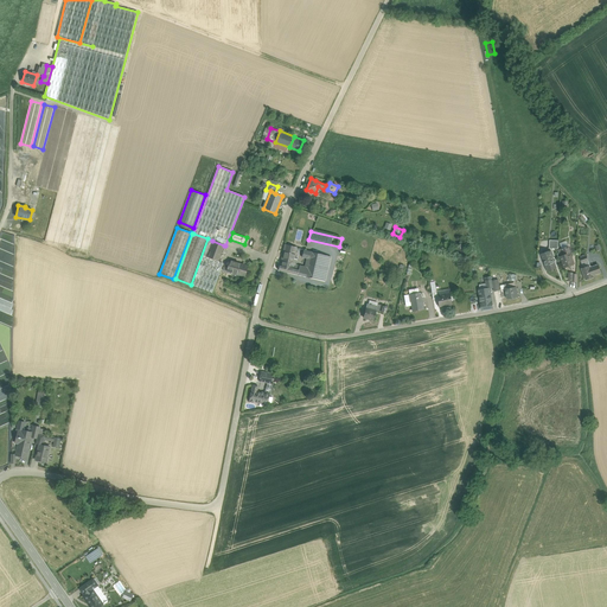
[(208,238),(191,285),(193,286),(212,293),(223,263),(218,261),(206,257),(212,241),(208,238)]
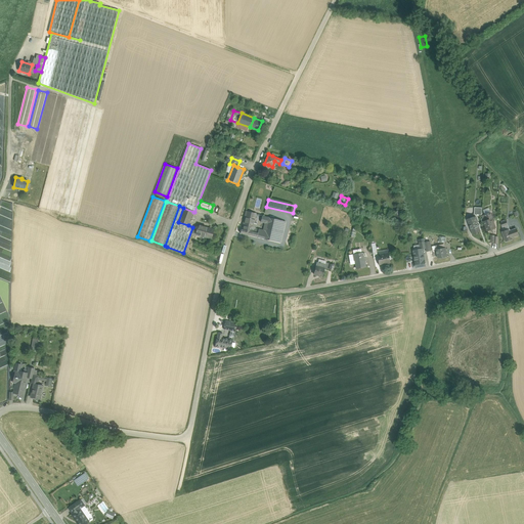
[(193,212),(183,208),(178,222),(188,225),(193,212)]
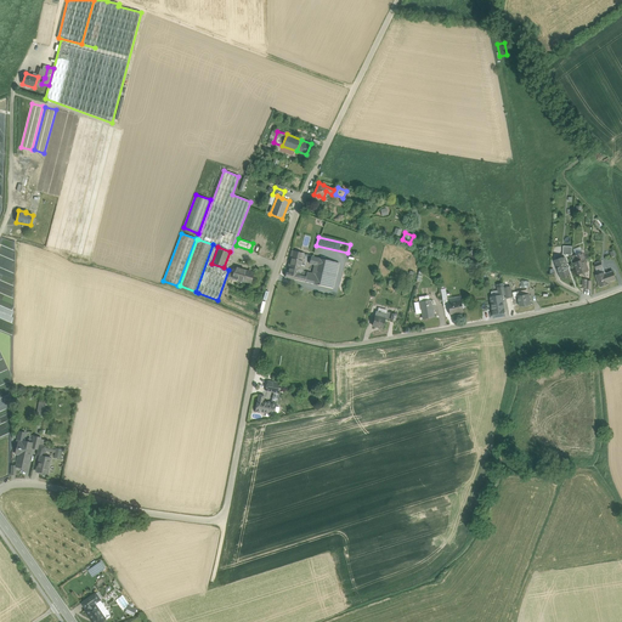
[(306,255),(293,252),(288,272),(306,277),(307,272),(303,272),(306,255)]
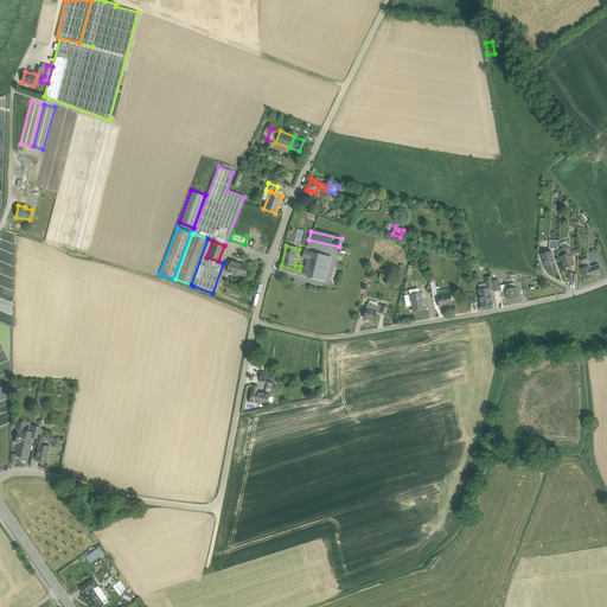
[(568,247),(562,249),(562,250),(564,256),(561,257),(566,268),(569,266),(569,268),(572,269),(573,268),(574,266),(574,264),(570,254),(572,254),(568,247)]
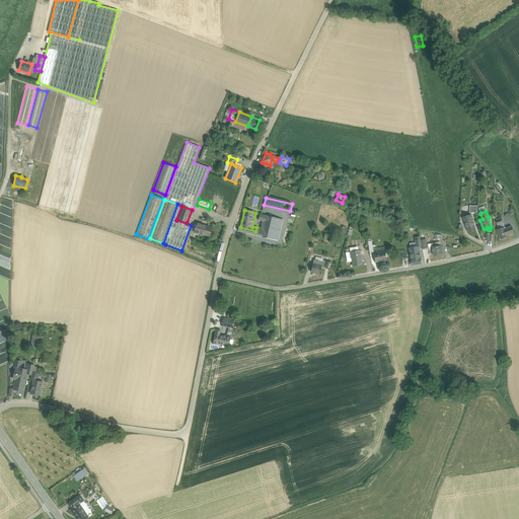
[(261,228),(256,227),(255,231),(254,235),(262,236),(267,215),(260,214),(258,220),(263,221),(261,228)]
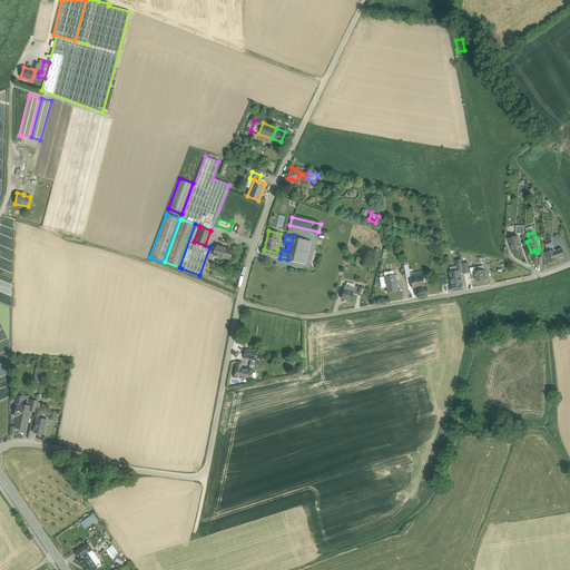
[(293,236),(287,259),(298,263),(300,255),(304,239),(293,236)]
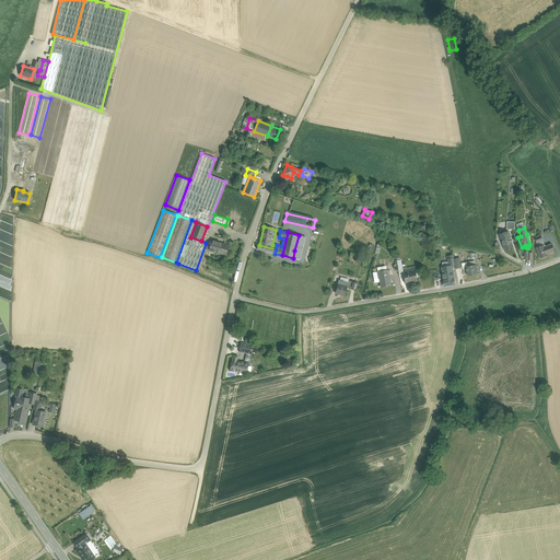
[(509,232),(502,234),(504,238),(501,240),(505,251),(513,247),(511,241),(510,236),(509,232)]
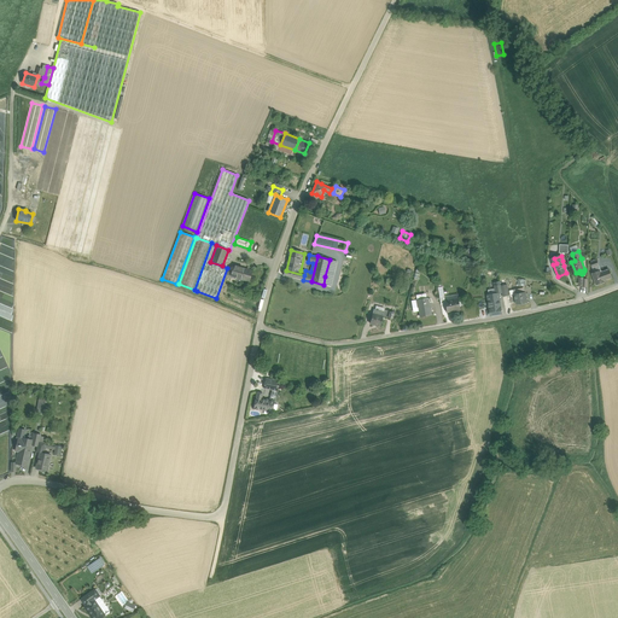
[(245,269),(234,266),(232,273),(227,272),(227,275),(243,279),(245,269)]
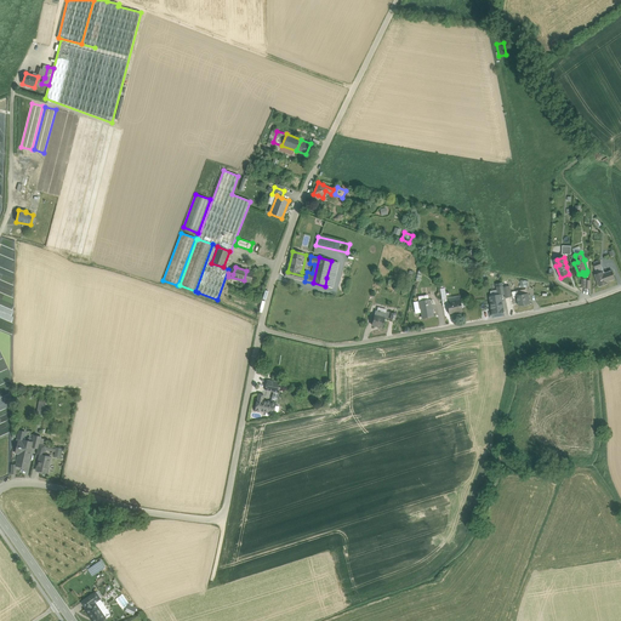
[(602,267),(596,269),(597,274),(594,275),(599,286),(608,284),(607,280),(614,277),(611,271),(604,274),(602,267)]
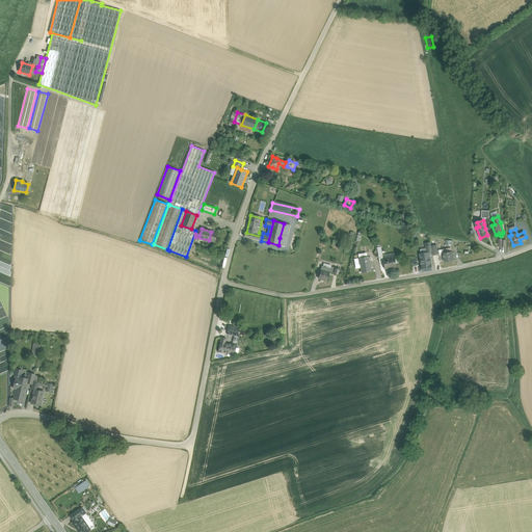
[(217,233),(211,232),(209,240),(215,242),(217,233)]
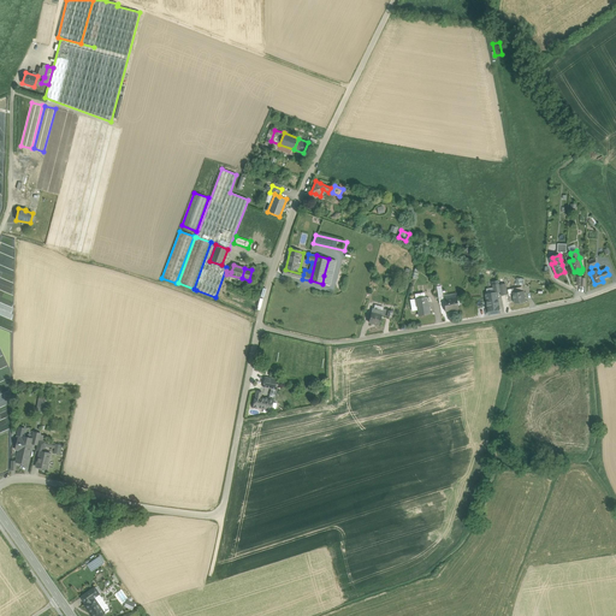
[(329,276),(324,276),(323,284),(333,286),(333,283),(327,282),(329,276)]
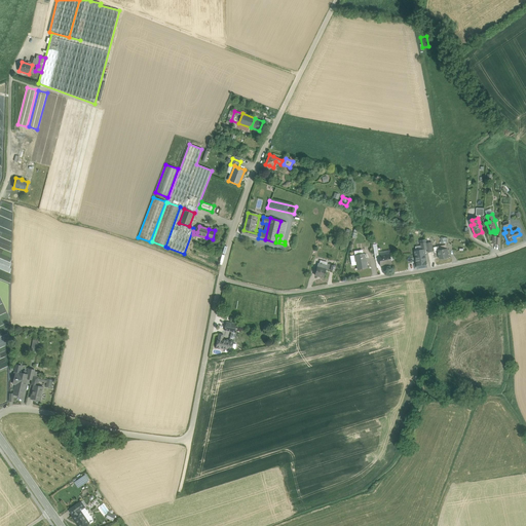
[(447,249),(438,251),(440,260),(441,260),(440,258),(445,257),(445,259),(449,258),(447,249)]
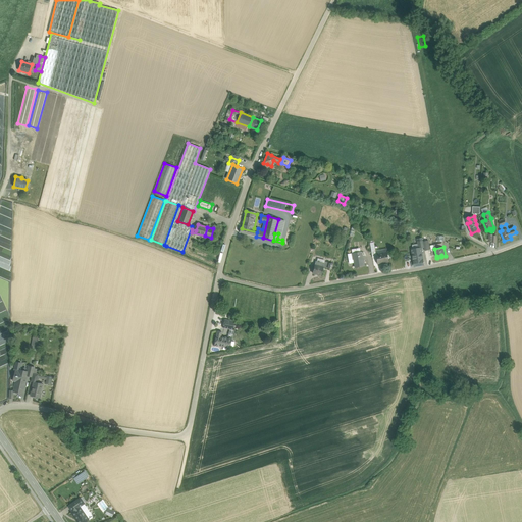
[(421,249),(412,250),(415,266),(424,265),(421,251),(421,249)]
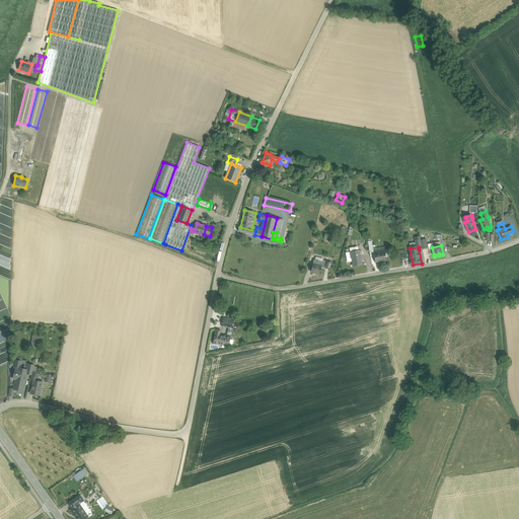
[(359,250),(350,252),(346,252),(348,262),(352,261),(353,267),(362,265),(361,258),(359,250)]
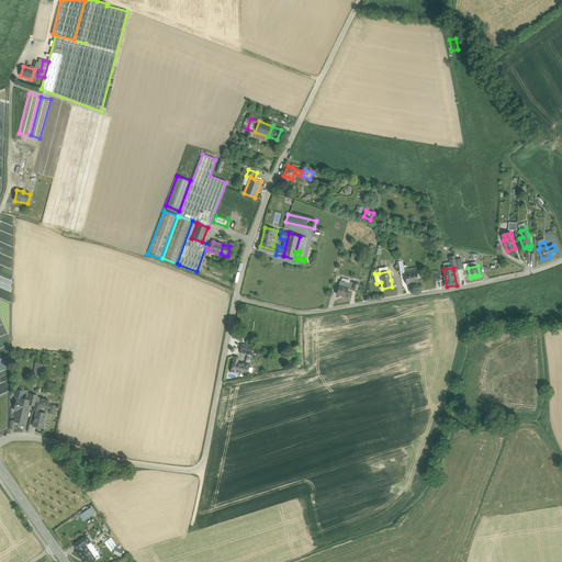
[(405,273),(405,277),(406,284),(419,282),(417,271),(405,273)]
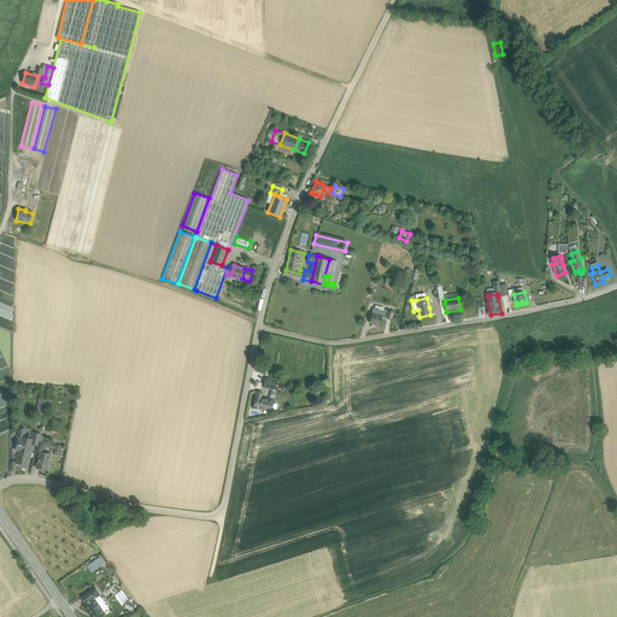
[(383,312),(374,310),(370,323),(380,325),(382,317),(383,312)]
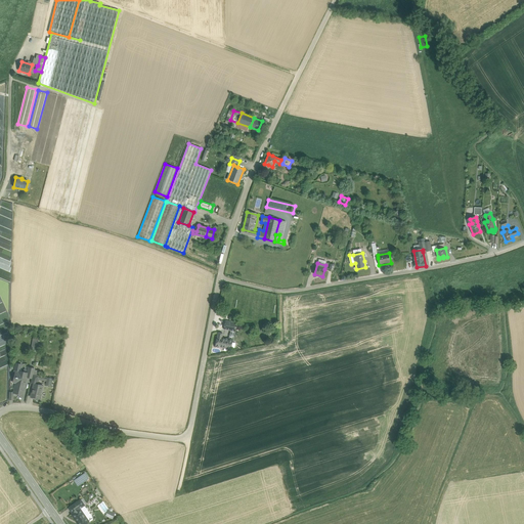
[(236,323),(225,320),(223,330),(230,331),(234,332),(236,323)]
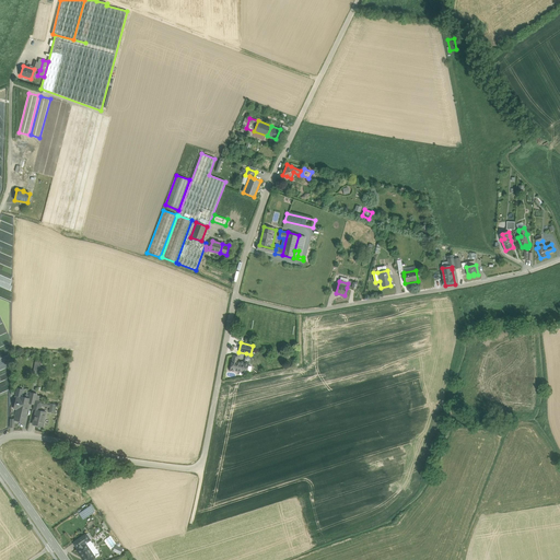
[(244,362),(237,361),(238,357),(233,356),(230,370),(246,374),(248,363),(251,364),(253,354),(251,354),(246,353),(244,362)]
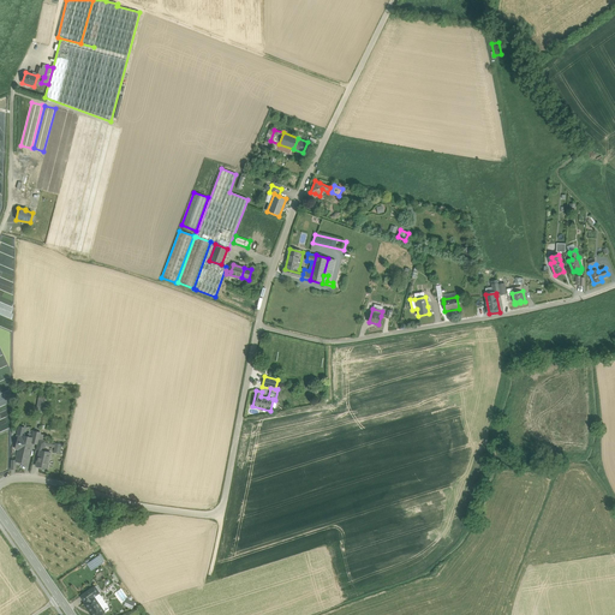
[(33,437),(22,435),(21,437),(18,436),(16,449),(19,449),(16,461),(27,464),(31,442),(33,439),(33,437)]
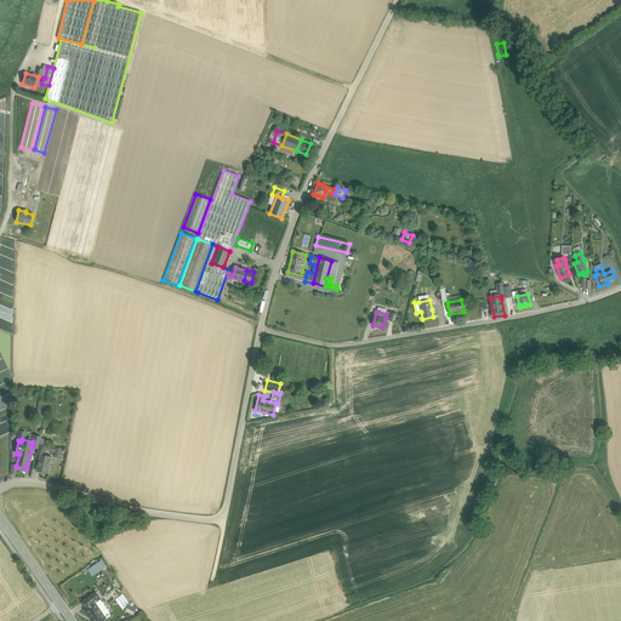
[(51,457),(40,455),(36,471),(47,473),(51,457)]
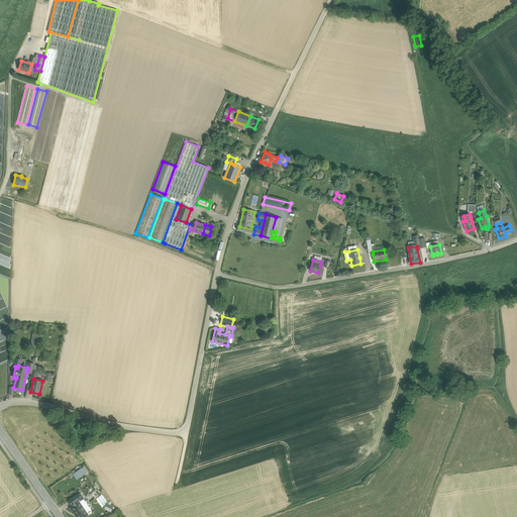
[(81,496),(73,501),(75,504),(71,507),(77,516),(84,516),(88,514),(79,502),(83,499),(81,496)]
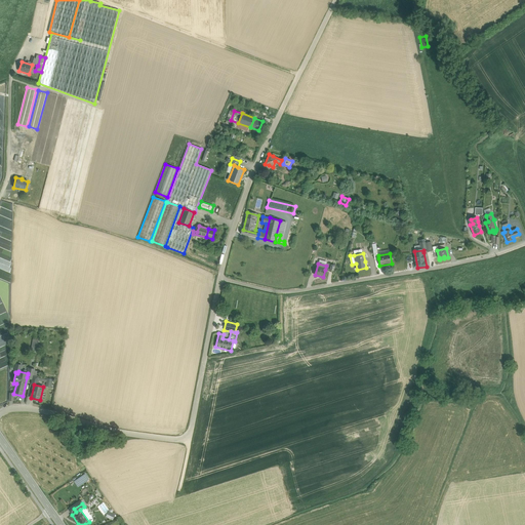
[(74,509),(73,507),(68,510),(72,515),(76,512),(74,509)]
